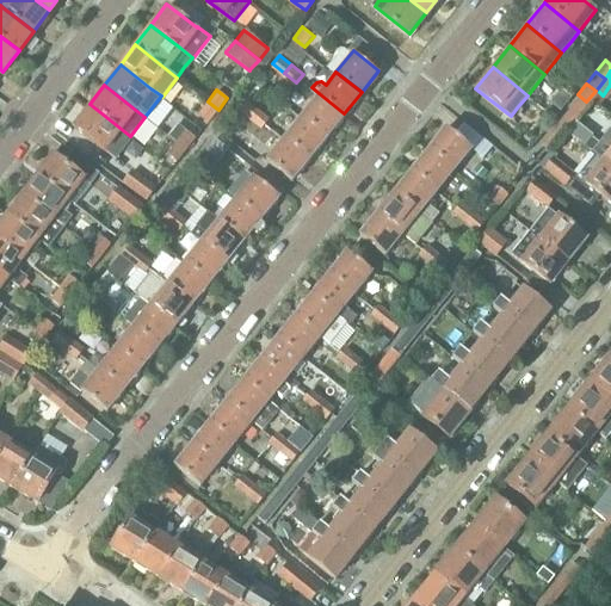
[(319,93),(302,115),(327,135),(344,113),(319,93)]
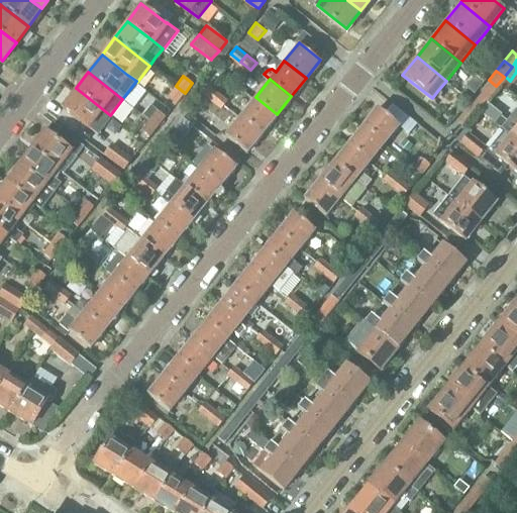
[(489,80),(481,90),(488,96),(496,86),(489,80)]
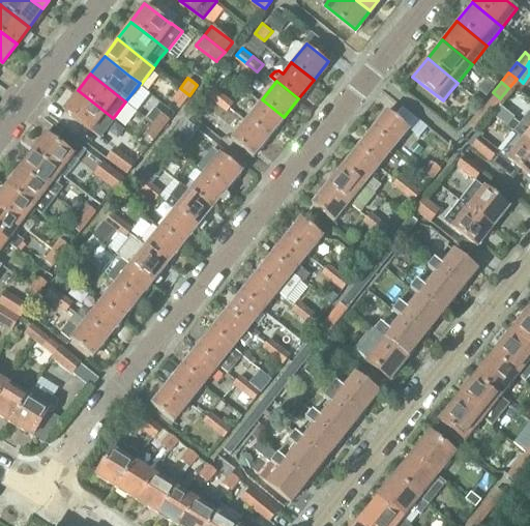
[(210,86),(205,93),(216,101),(222,94),(210,86)]
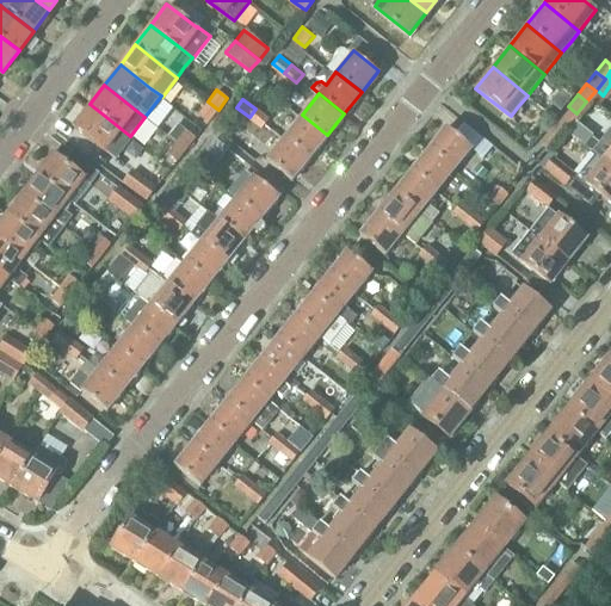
[(208,101),(198,113),(209,122),(218,110),(208,101)]
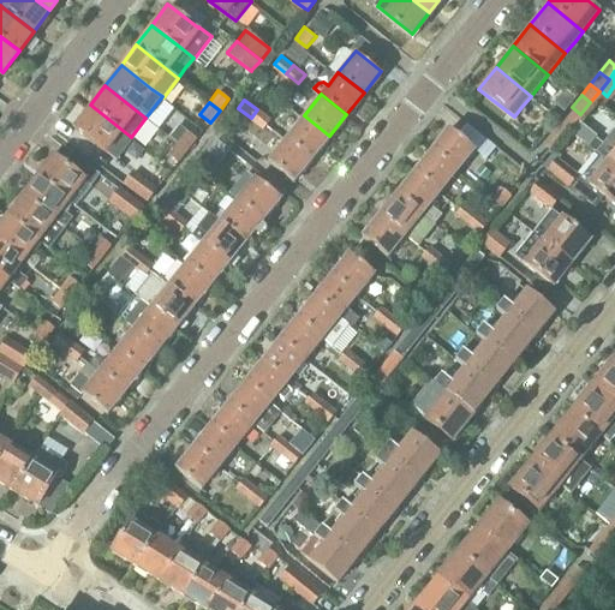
[(90,105),(75,125),(115,157),(131,137),(90,105)]
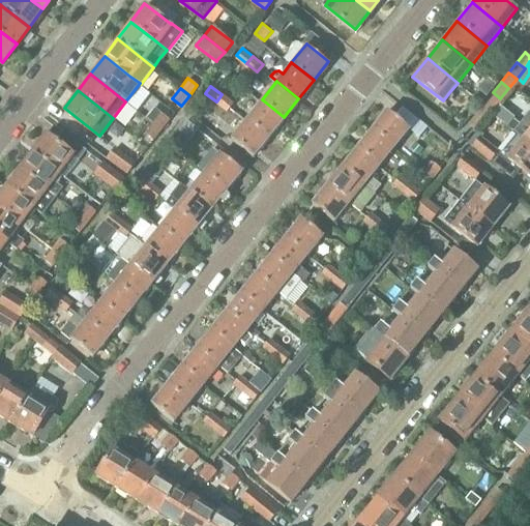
[(493,92),(484,101),(493,108),(500,98),(493,92)]
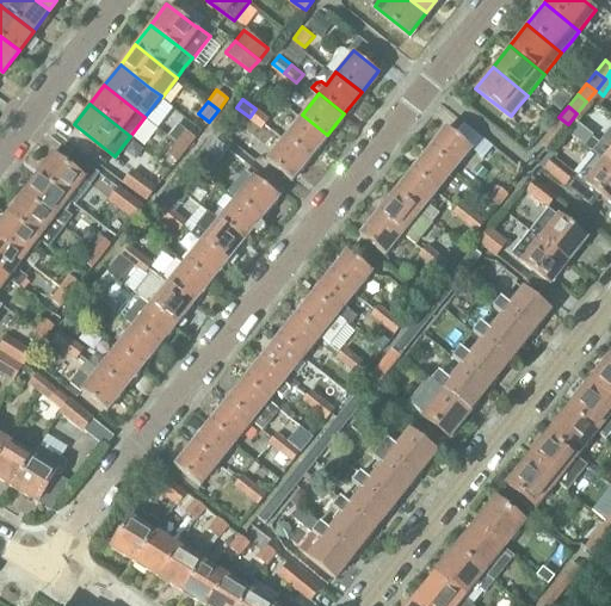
[(255,109),(250,117),(263,127),(269,119),(255,109)]
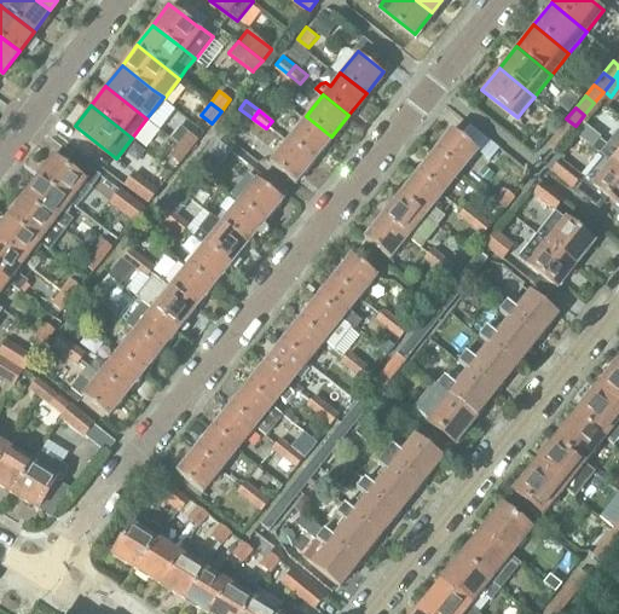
[(306,116),(288,138),(314,158),(331,137),(306,116)]
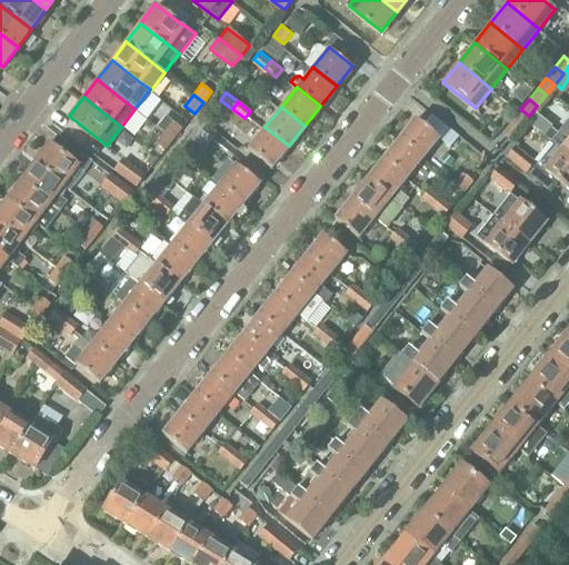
[(520,109),(511,120),(520,127),(529,116),(520,109)]
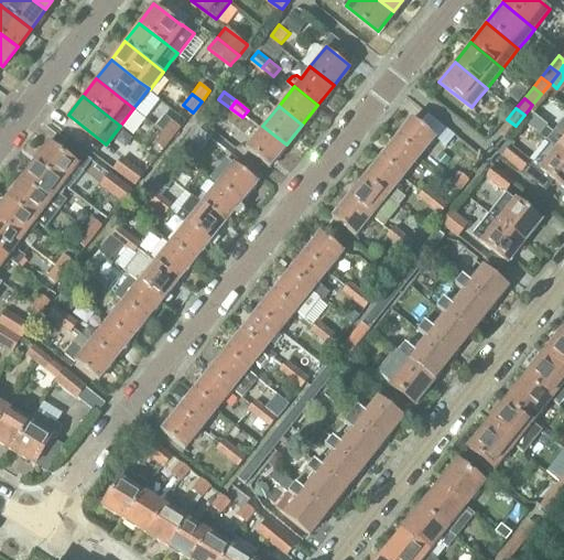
[(545,124),(540,131),(551,140),(557,146),(560,148),(563,150),(563,116),(553,130),(545,124)]
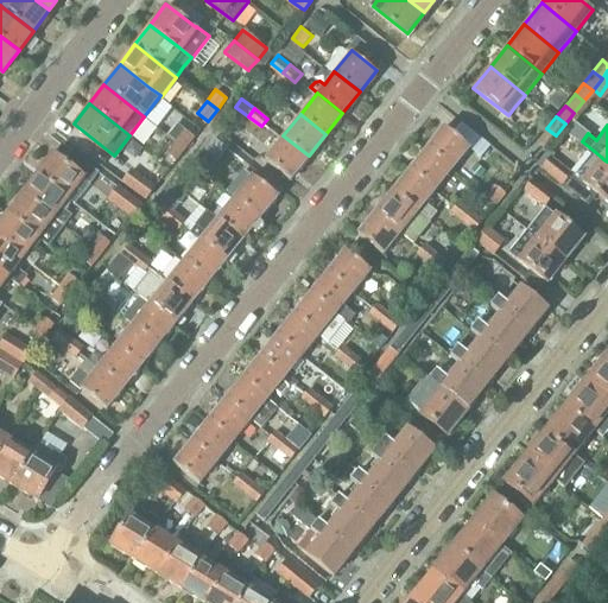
[(443,126),(426,147),(451,167),(468,146),(467,145),(451,132),(443,126)]
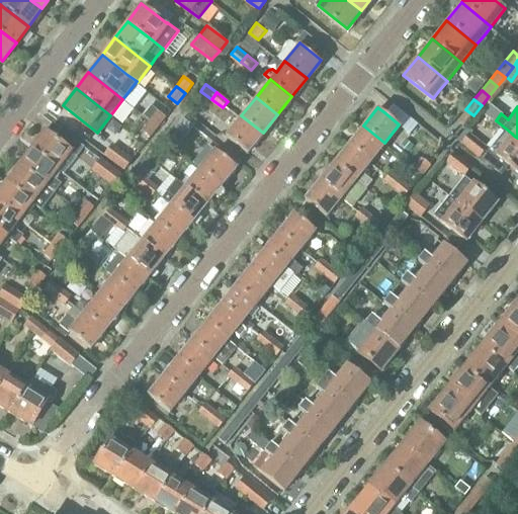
[(157,108),(149,119),(158,125),(166,115),(157,108)]
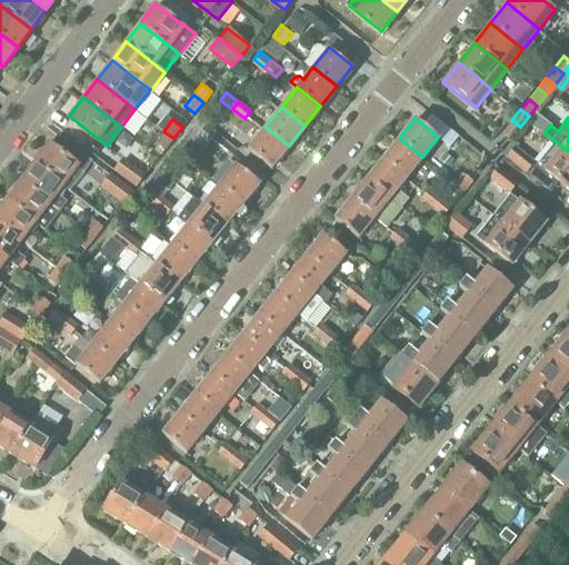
[(511,120),(503,131),(510,137),(511,138),(511,137),(520,127),(511,120)]
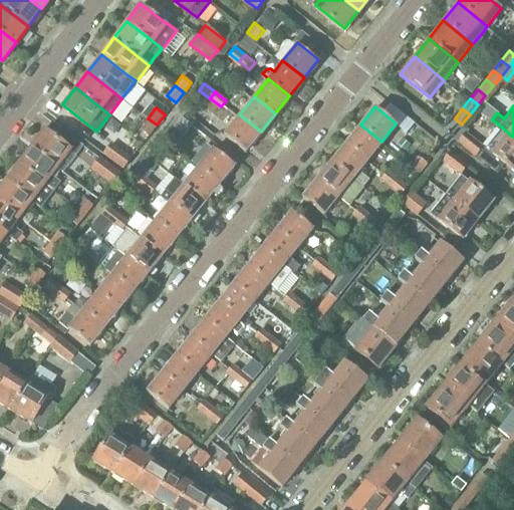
[(239,114),(224,133),(242,147),(246,150),(261,132),(239,114)]
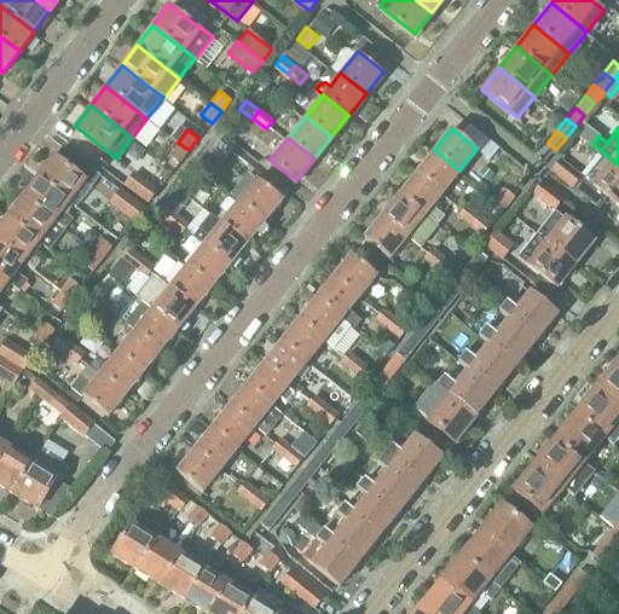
[(178,143),(168,155),(179,163),(189,150),(178,143)]
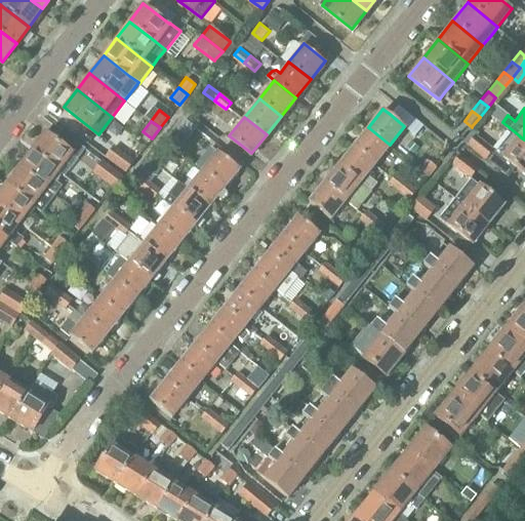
[(471,126),(462,137),(486,157),(493,148),(475,132),(477,129),(472,126),(472,127),(471,126)]
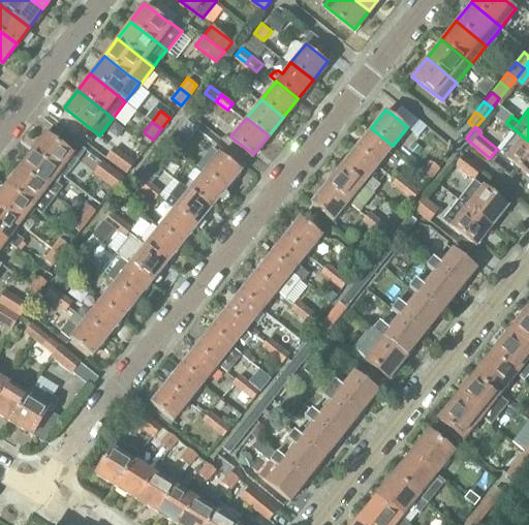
[(371,128),(355,147),(377,164),(393,146),(371,128)]
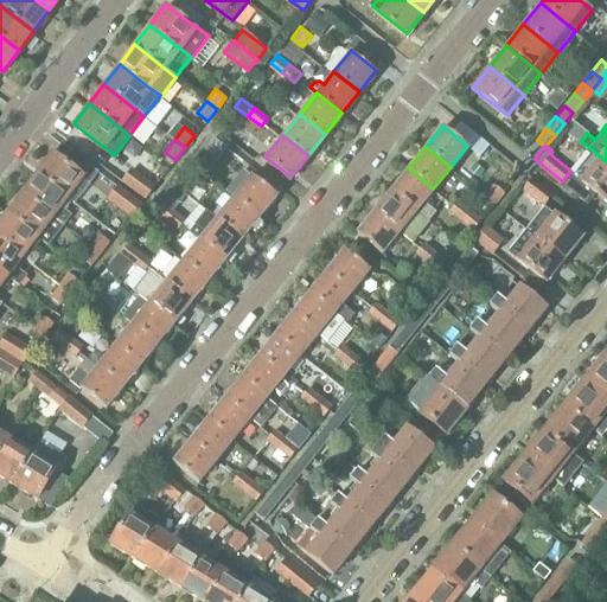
[(593,151),(574,173),(606,199),(606,161),(602,159),(600,157),(593,151)]
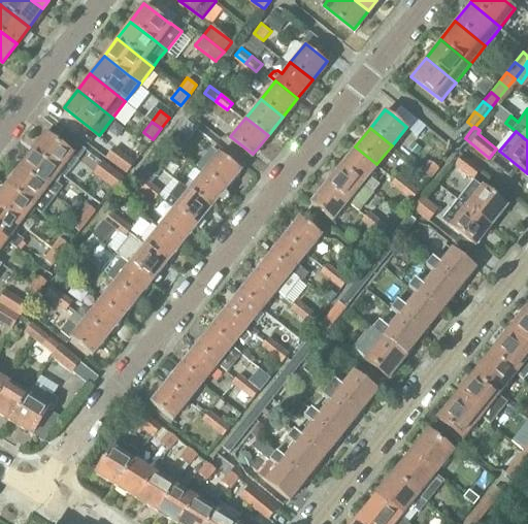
[(44,135),(32,151),(58,170),(64,175),(76,159),(44,135)]
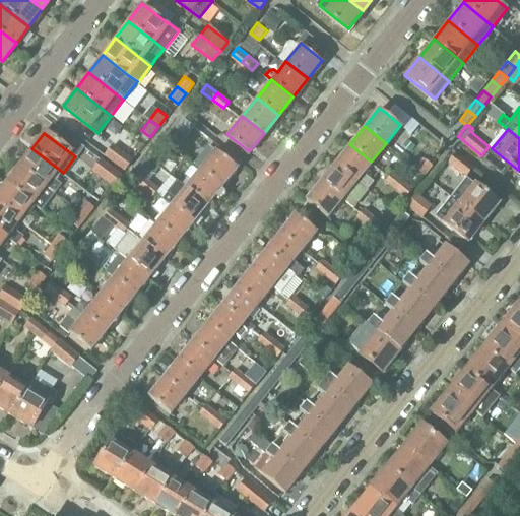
[(168,134),(163,141),(172,149),(173,149),(178,142),(168,134)]
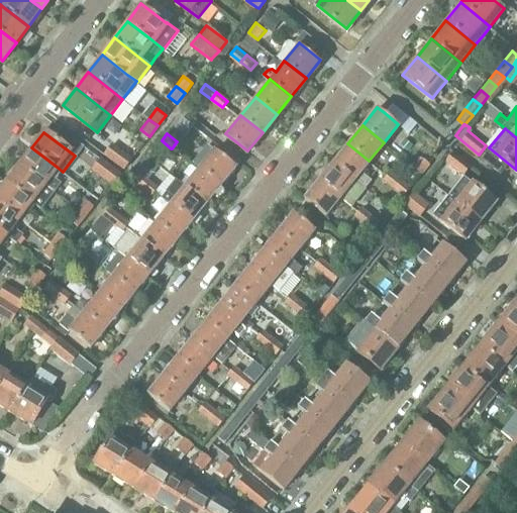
[(177,141),(172,148),(182,157),(187,149),(177,141)]
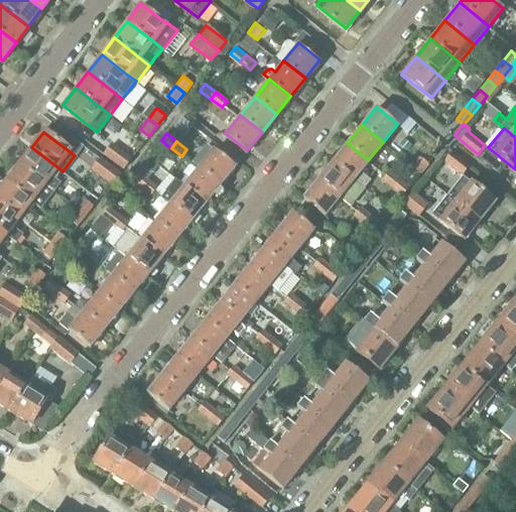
[(207,141),(192,159),(200,165),(222,183),(236,165),(231,161),(215,147),(207,141)]
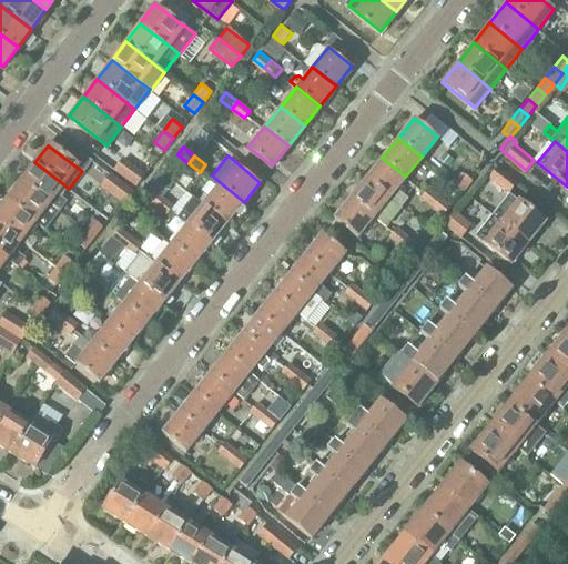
[(123,157),(114,168),(135,183),(144,172),(123,157)]
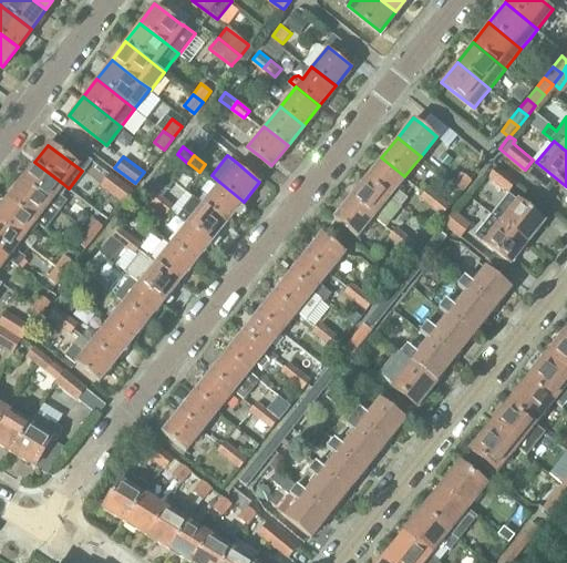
[(381,157),(366,177),(389,196),(400,205),(408,196),(395,187),(404,176),(381,157)]
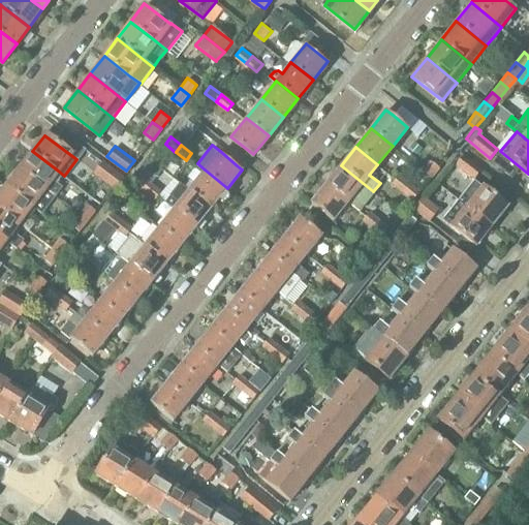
[(32,151),(20,167),(55,194),(62,184),(53,178),(58,171),(32,151)]
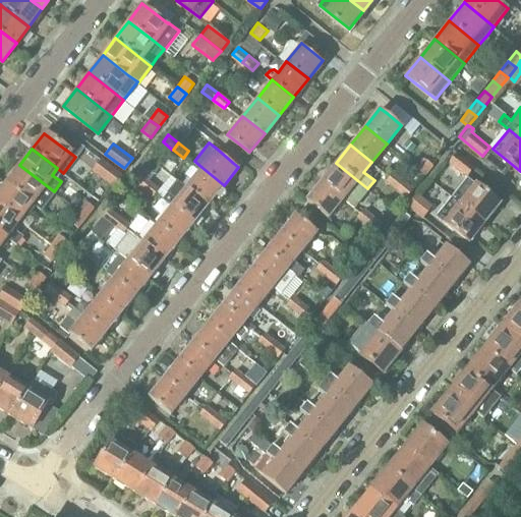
[(457,152),(450,160),(467,174),(474,165),(457,152)]
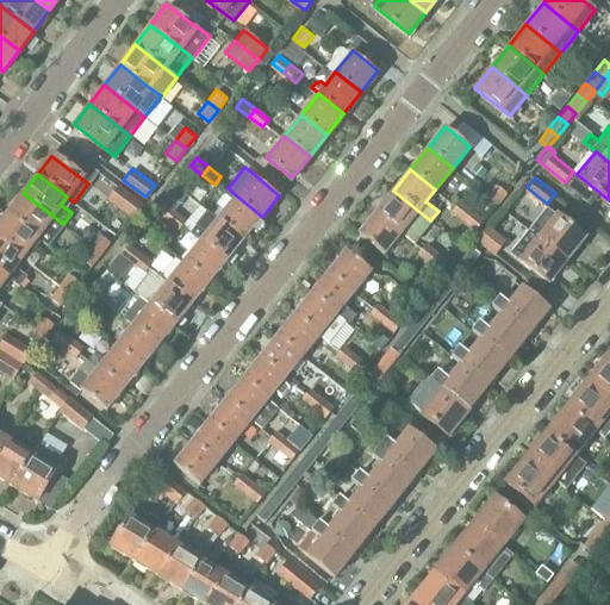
[(496,181),(489,191),(498,199),(506,188),(496,181)]
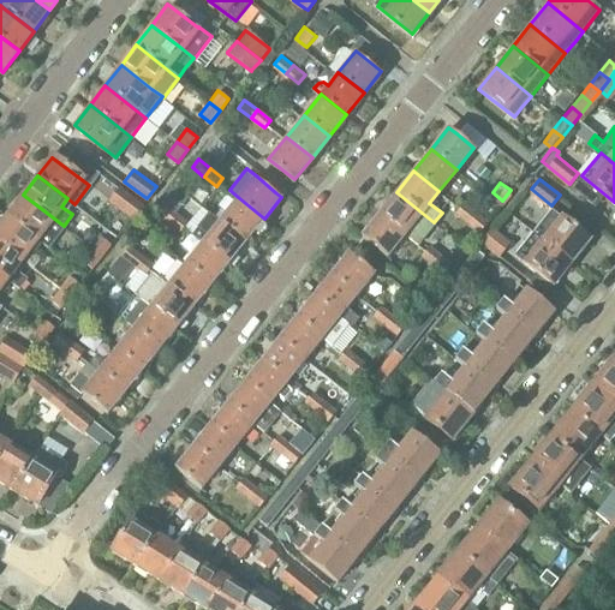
[(177,184),(168,195),(180,204),(189,193),(177,184)]
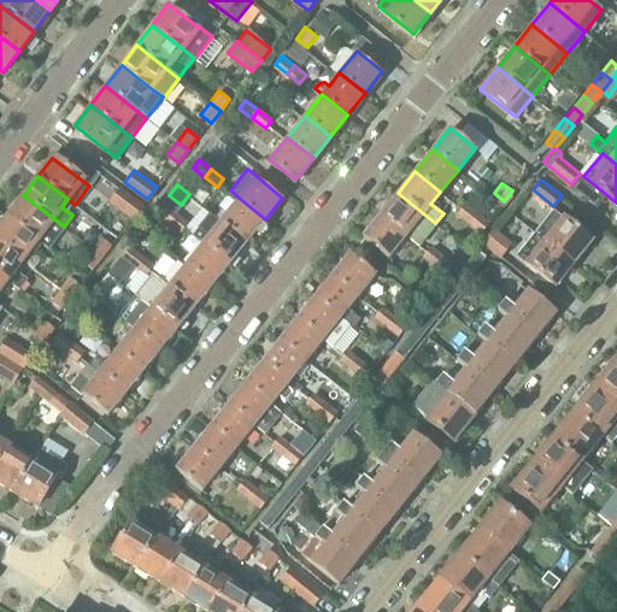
[(121,187),(111,199),(133,216),(142,204),(121,187)]
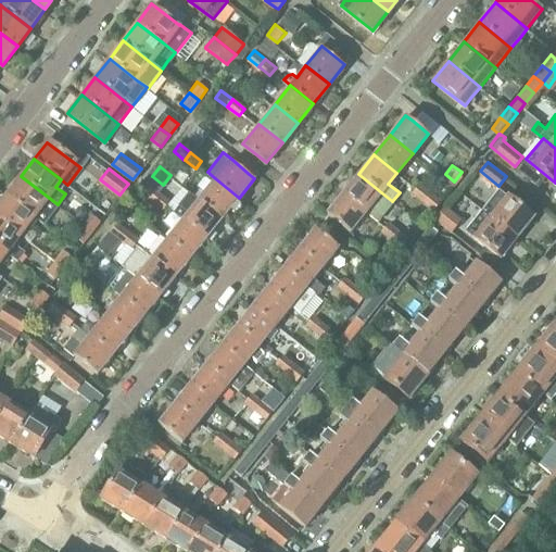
[(358,174),(342,193),(365,212),(376,221),(384,211),(392,201),(381,192),(358,174)]
